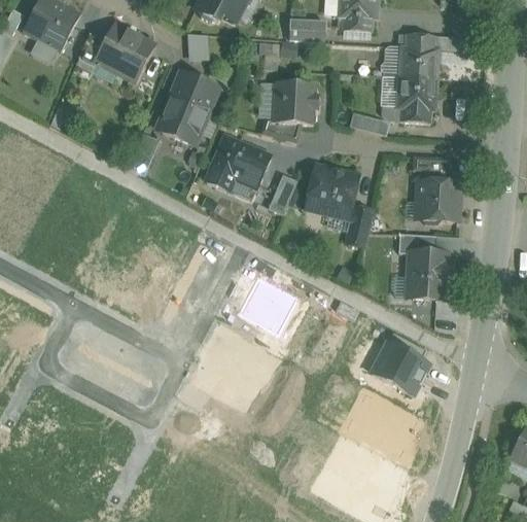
[(80,12),(57,0),(38,0),(23,31),(60,51),(80,12)]
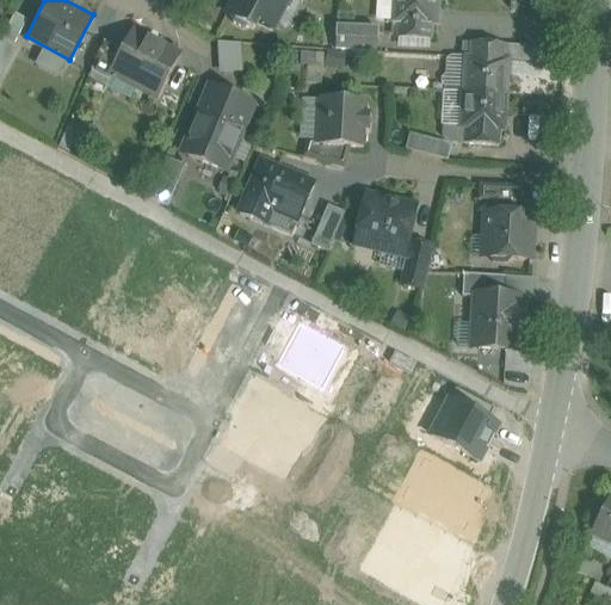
[(234,0),(228,11),(230,12),(233,19),(244,24),(250,23),(253,24),(255,18),(271,25),(284,0),(234,0)]
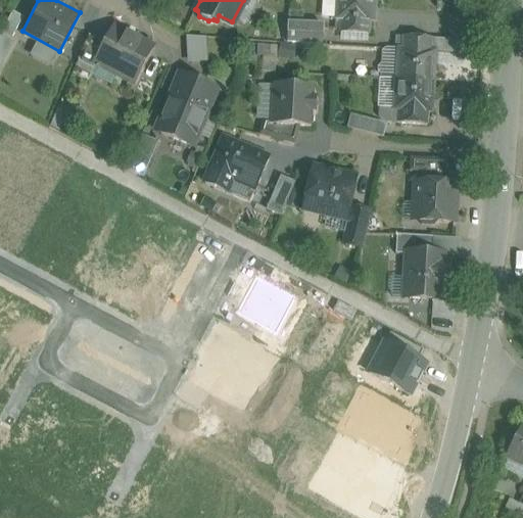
[(336,0),(336,16),(340,16),(340,29),(369,31),(370,17),(375,18),(375,0),(336,0)]
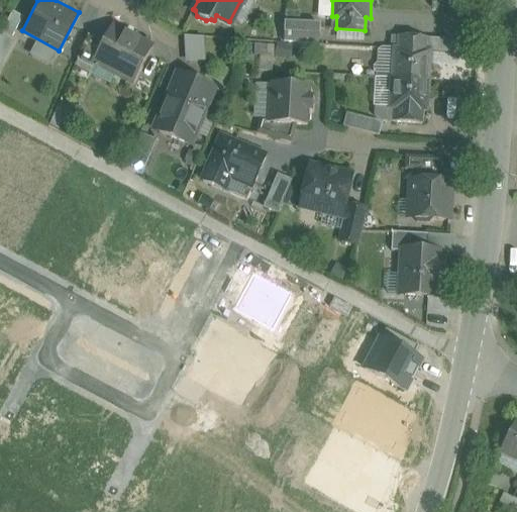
[(23,13),(12,8),(1,29),(11,34),(23,13)]
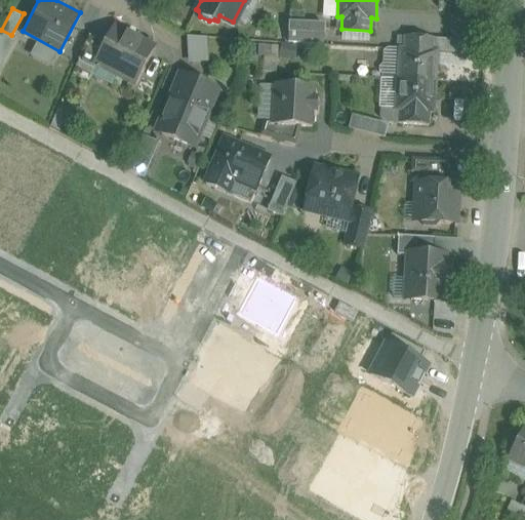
[(324,22),(288,20),(288,38),(324,40),(324,22)]
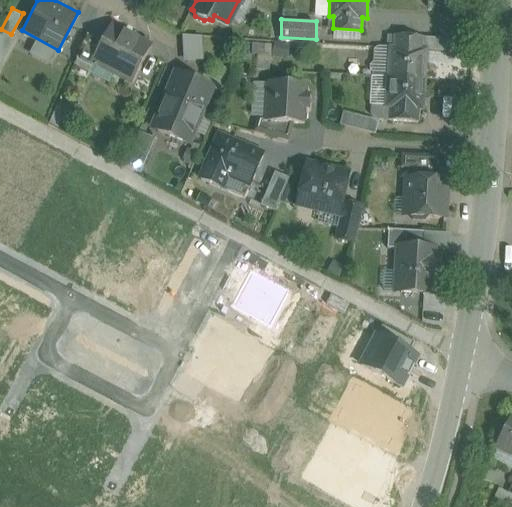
[(150,43),(111,23),(103,39),(92,58),(94,59),(131,79),(150,43)]
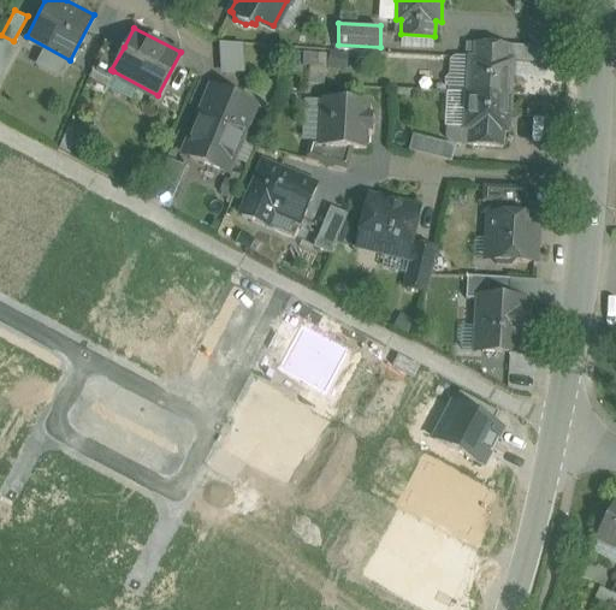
[(124,47),(105,37),(92,67),(110,77),(113,71),(111,70),(124,47)]
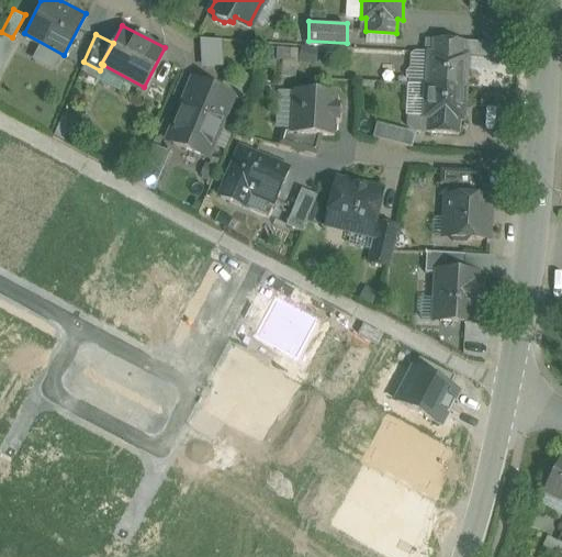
[(201,62),(223,62),(223,35),(202,34),(201,62)]
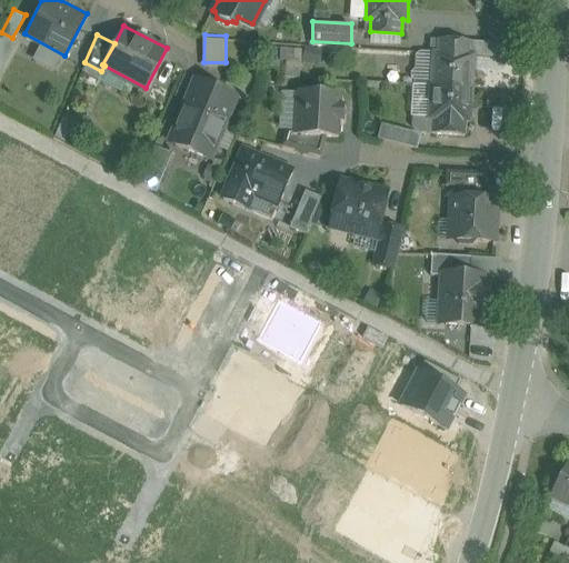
[(470,38),(438,36),(438,49),(432,49),(430,82),(472,84),(475,51),(469,51),(470,38)]
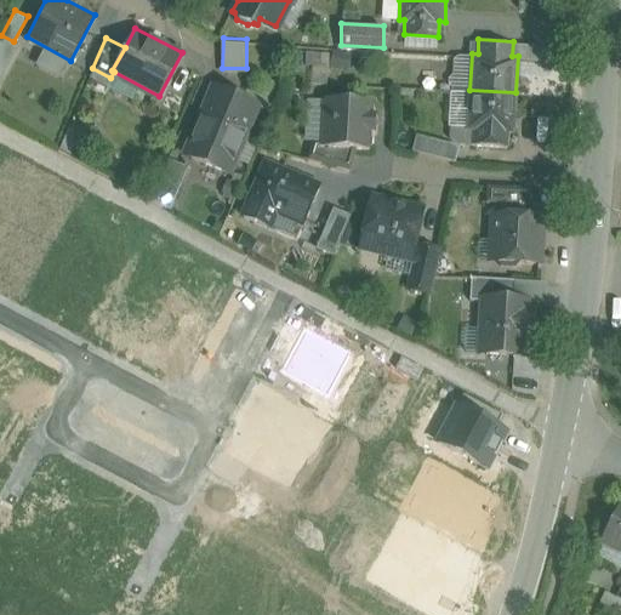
[(348,63),(349,46),(331,45),(330,63),(348,63)]
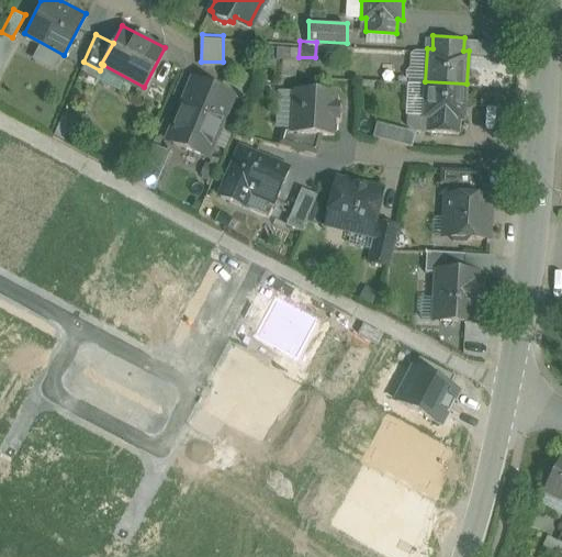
[(282,65),(298,65),(298,43),(282,43),(282,65)]
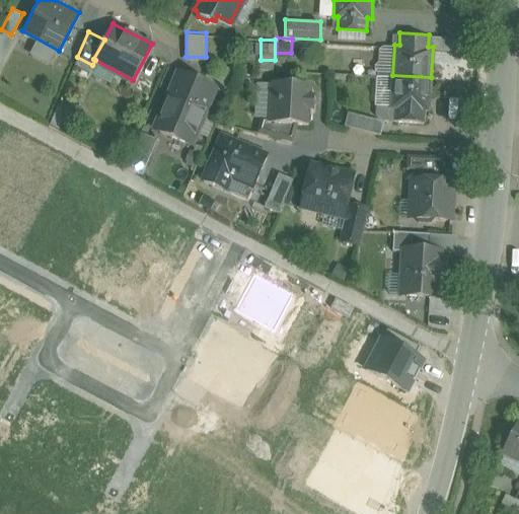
[(214,86),(178,71),(167,96),(204,112),(214,86)]
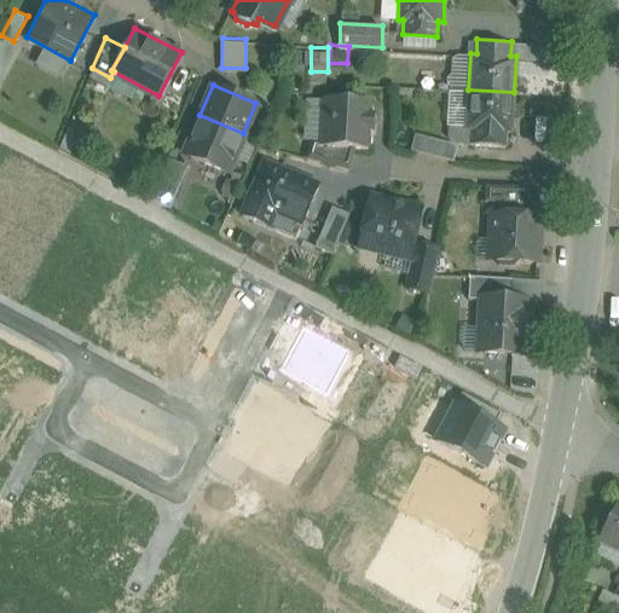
[(514,92),(468,90),(466,125),(451,123),(451,134),(457,140),(505,143),(507,128),(512,128),(514,92)]
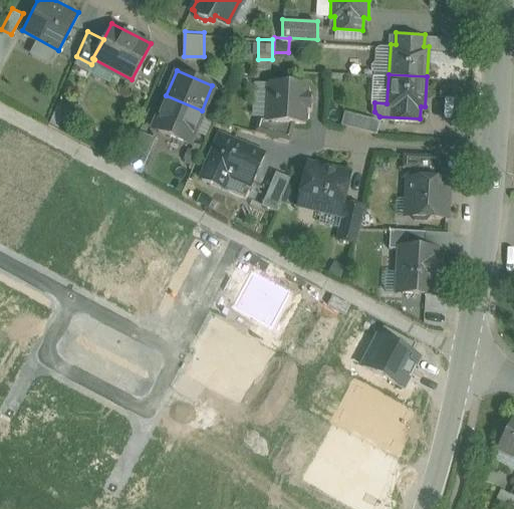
[(307,81),(268,79),(266,114),(266,118),(294,120),(305,120),(306,106),(309,106),(310,92),(307,92),(307,81)]
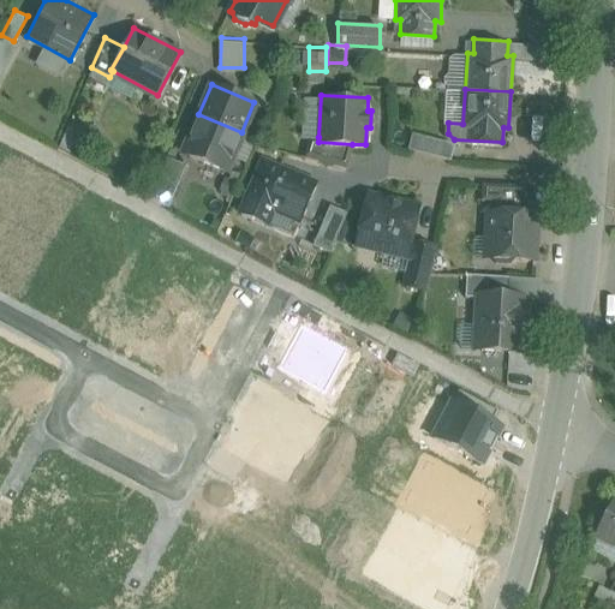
[(242,132),(198,114),(184,150),(226,168),(242,132)]
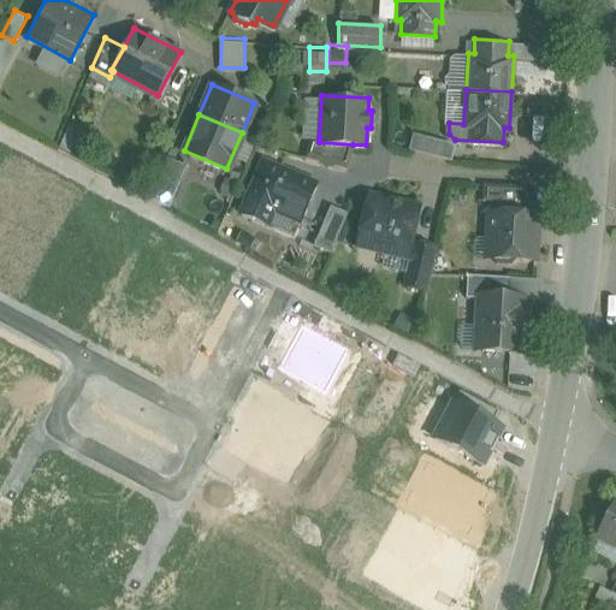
[(455,143),(413,132),(409,147),(451,158),(455,143)]
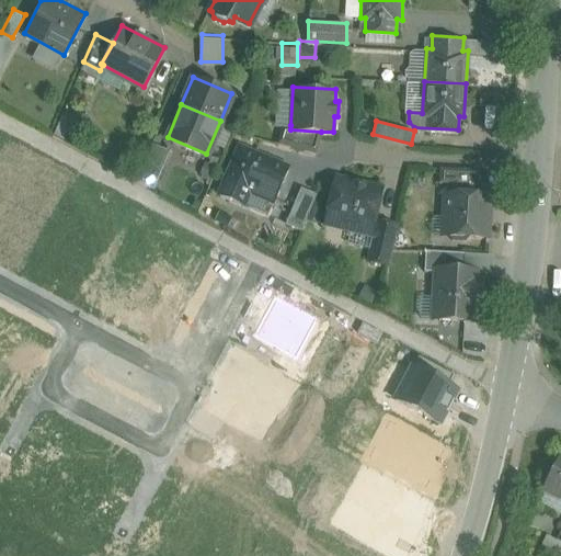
[(321,132),(290,129),(290,125),(282,125),(278,140),(316,150),(321,132)]
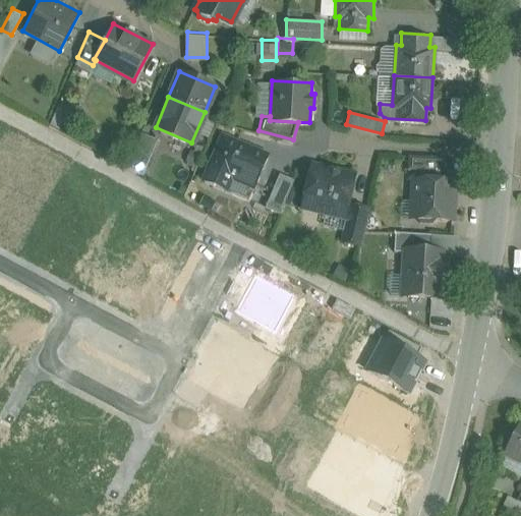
[(140,131),(126,165),(142,173),(158,138),(140,131)]
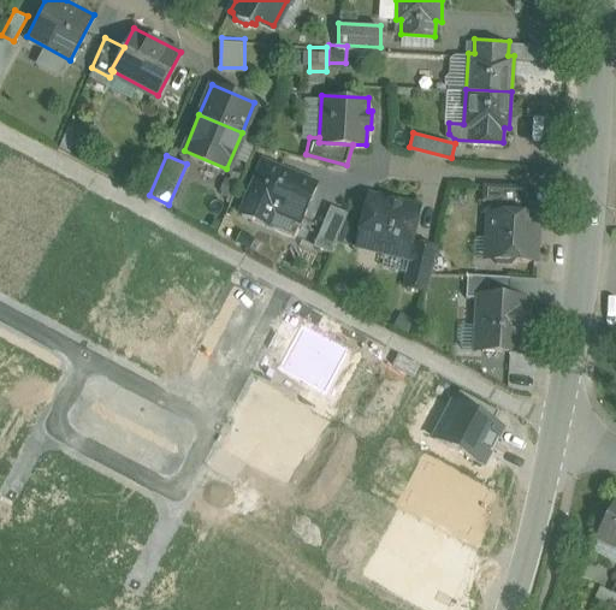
[(317,182),(264,160),(242,212),(267,223),(273,208),(301,220),(317,182)]
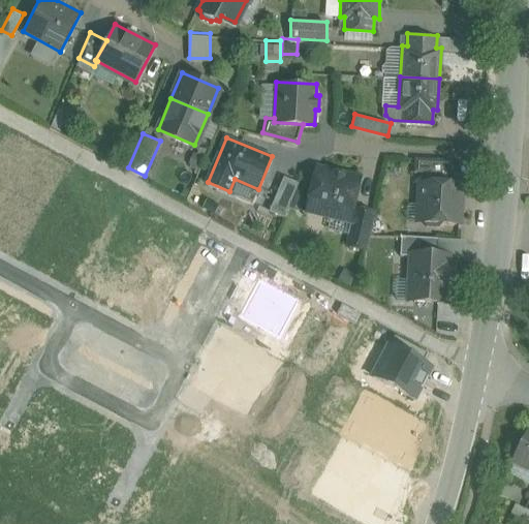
[(453,158),(415,156),(414,170),(427,171),(426,182),(457,184),(458,172),(452,171),(453,158)]
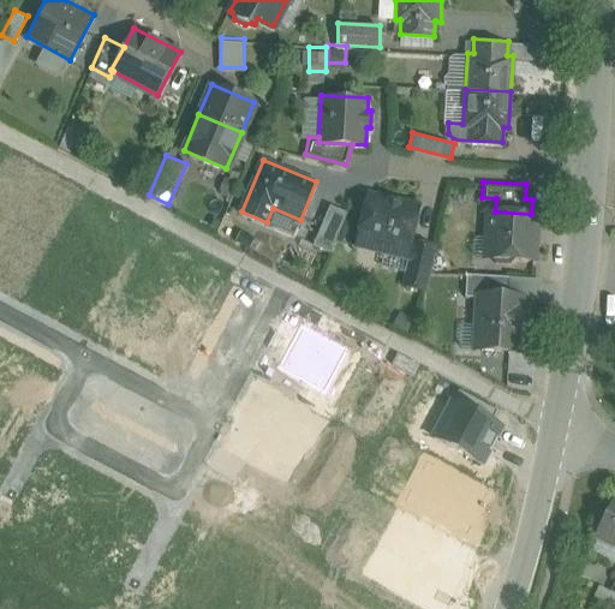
[(417,204),(370,193),(358,243),(387,249),(387,244),(406,249),(417,204)]
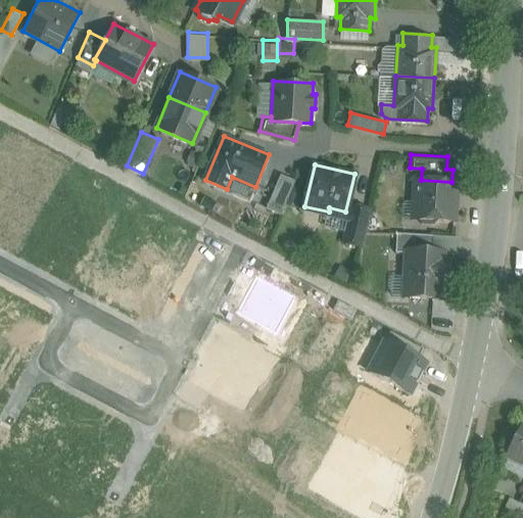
[(295,179),(281,173),(266,206),(281,213),(295,179)]
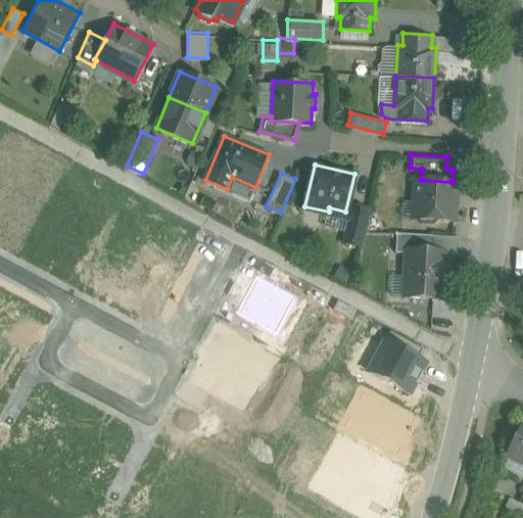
[(421,180),(415,180),(414,199),(418,204),(417,217),(421,221),(433,222),(437,218),(454,219),(456,182),(421,180)]
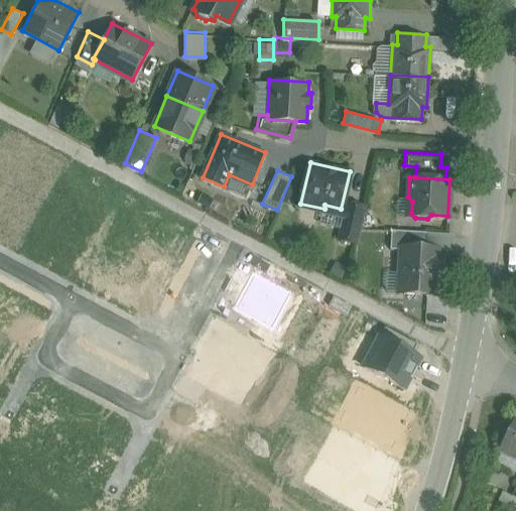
[(364,206),(348,202),(340,237),(355,241),(364,206)]
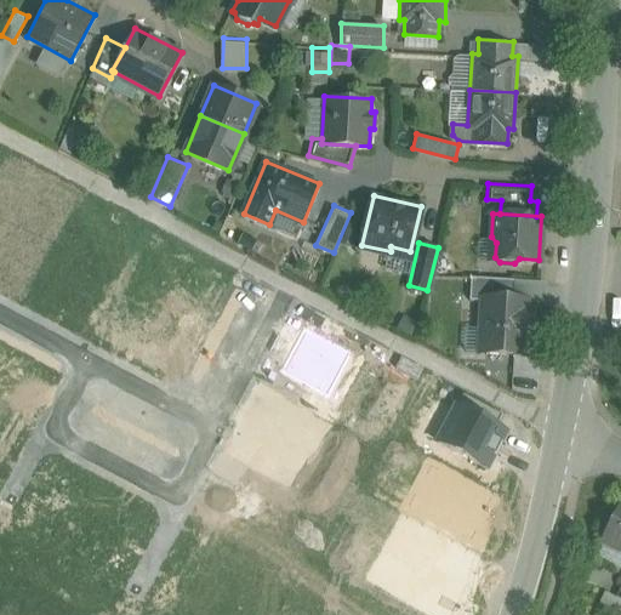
[(383,254),(382,265),(409,269),(410,258),(383,254)]
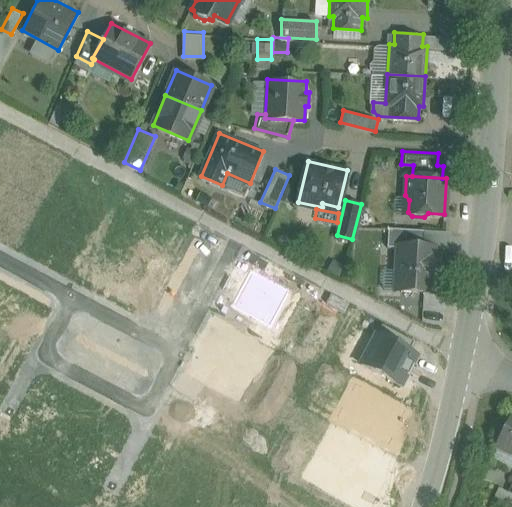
[(424,228),(388,226),(387,245),(397,245),(398,244),(423,246),(424,228)]
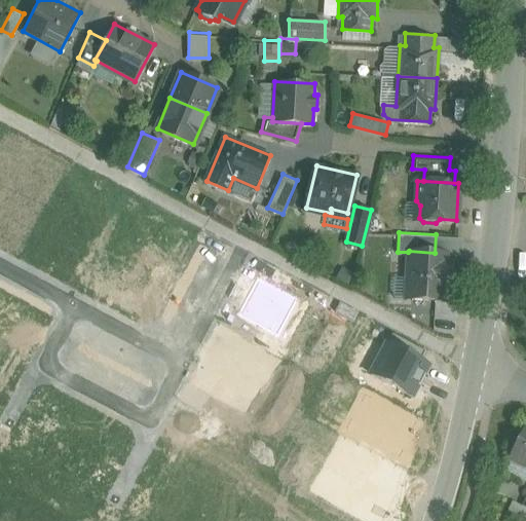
[(435,253),(409,251),(408,252),(406,296),(444,299),(445,281),(449,282),(450,265),(446,265),(447,253),(435,253)]
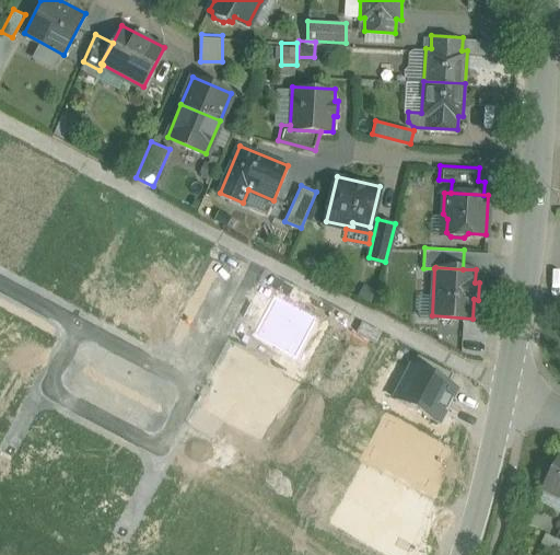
[(559,453),(558,453),(541,485),(559,494),(559,453)]
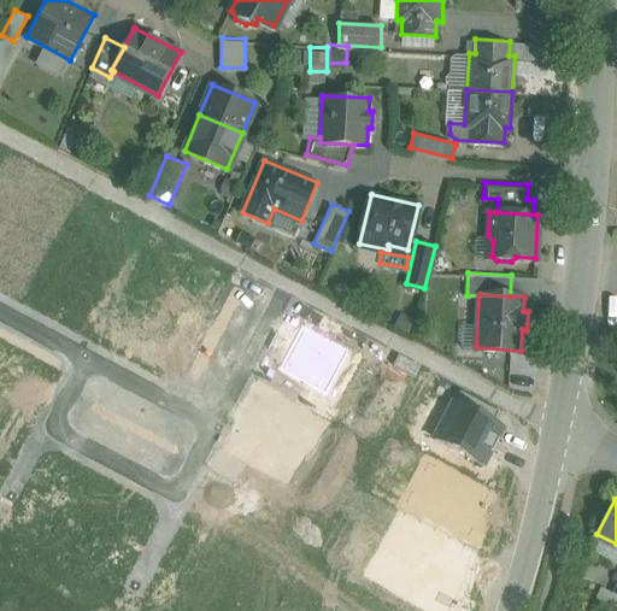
[(616,592),(613,591),(601,585),(594,599),(616,610),(616,592)]
